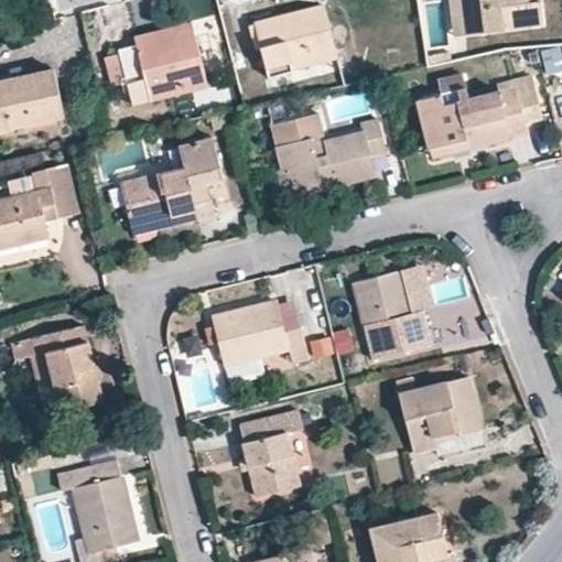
[(445,0),(451,36),(464,34),(458,0),(445,0)]
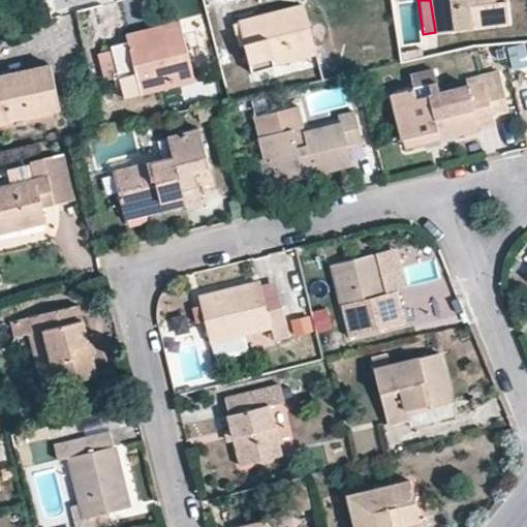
[(430,0),(435,32),(508,22),(504,0),(430,0)]
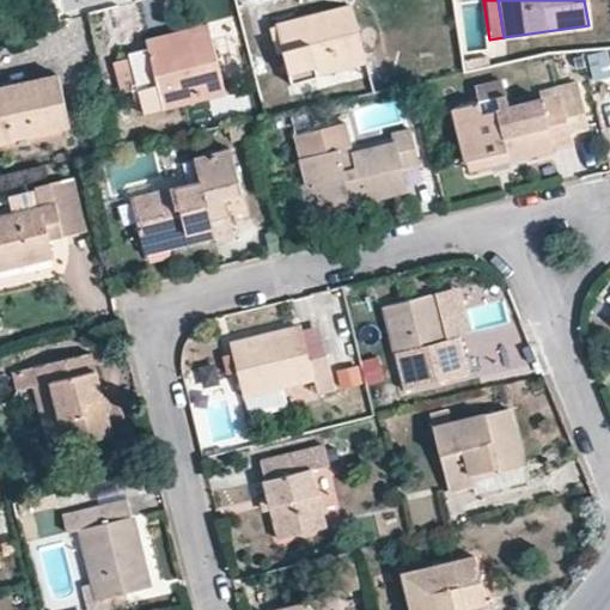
[(366,63),(351,7),(275,26),(291,84),(366,63)]
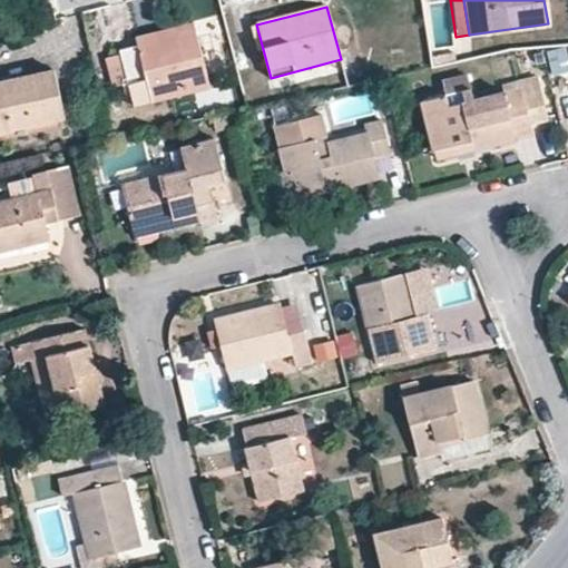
[(137,48),(195,33),(192,21),(134,37),(137,48)]
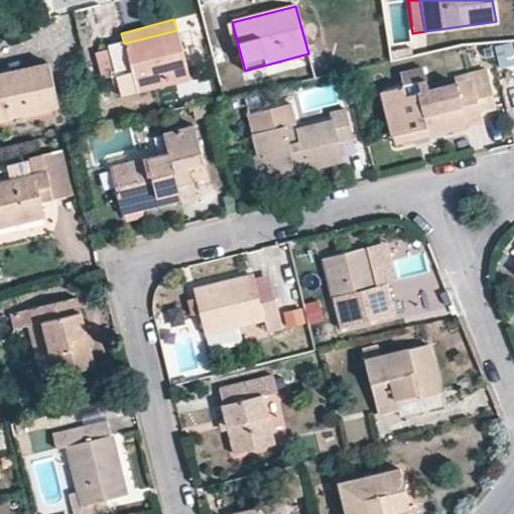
[(188,81),(176,30),(124,43),(123,41),(108,45),(109,47),(96,51),(102,75),(115,71),(122,98),(188,81)]
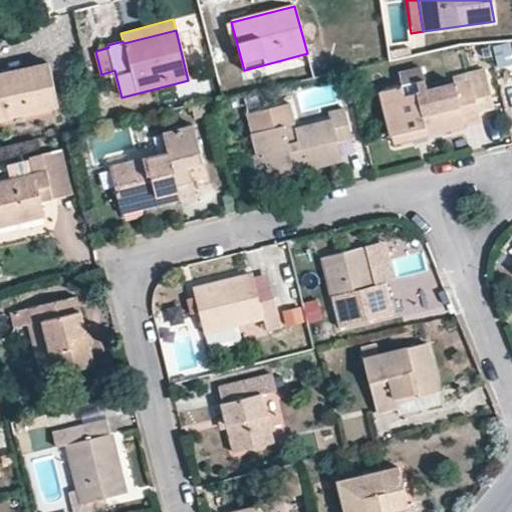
[(0,119),(57,106),(47,63),(0,74),(0,119)]
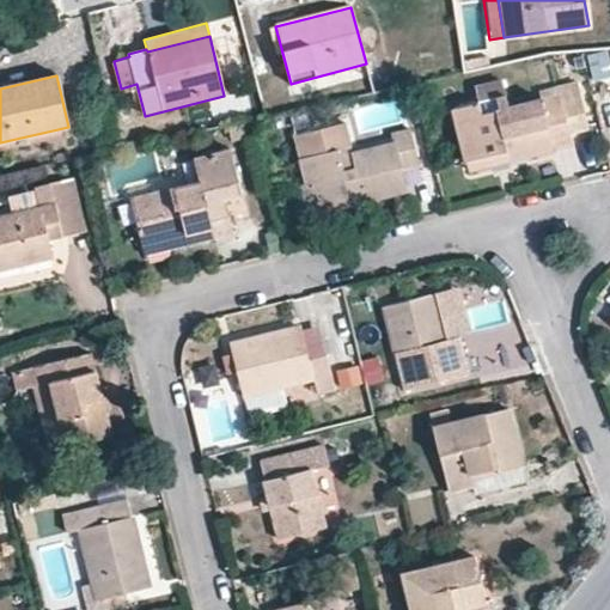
[(506,153),(508,162),(573,146),(571,135),(568,124),(586,121),(578,83),(559,89),(560,95),(542,98),(510,107),(502,80),(477,86),(481,101),(452,108),(467,163),(506,153)]
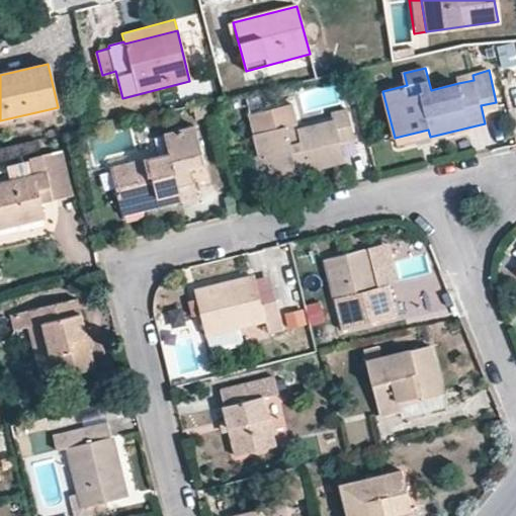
[(457,78),(458,83),(474,80),(473,75),(457,78)]
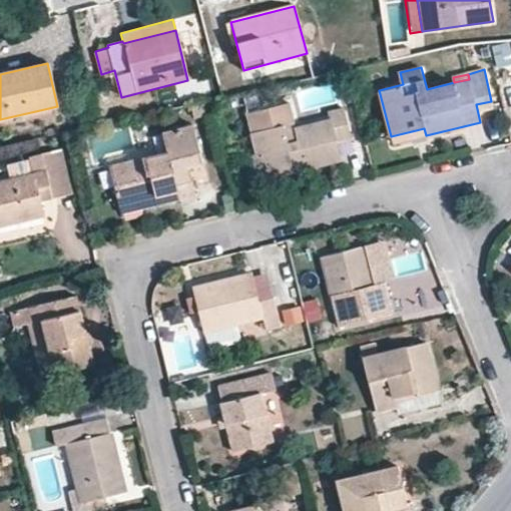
[(210,112),(207,101),(195,104),(198,115),(210,112)]
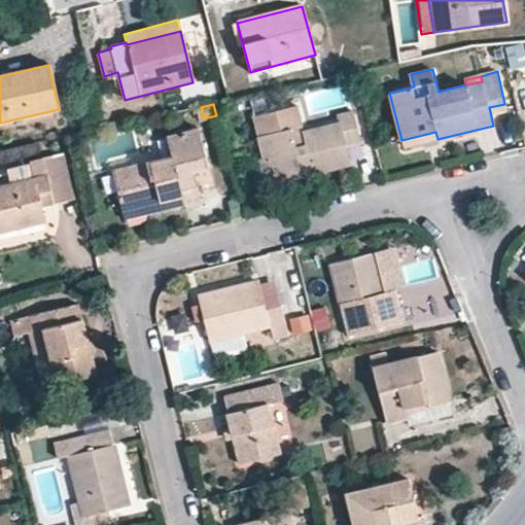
[(489,107),(491,116),(506,112),(504,104),(489,107)]
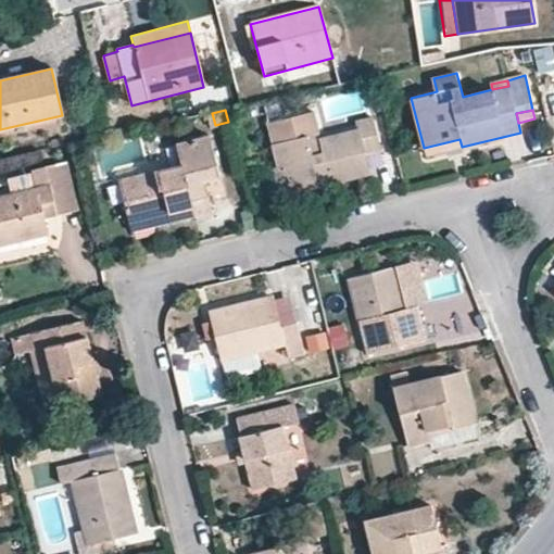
[(318,138),(312,113),(266,124),(276,167),(268,168),(275,196),(317,186),(317,189),(369,175),(365,155),(380,150),(370,118),(353,122),(354,129),(318,138)]
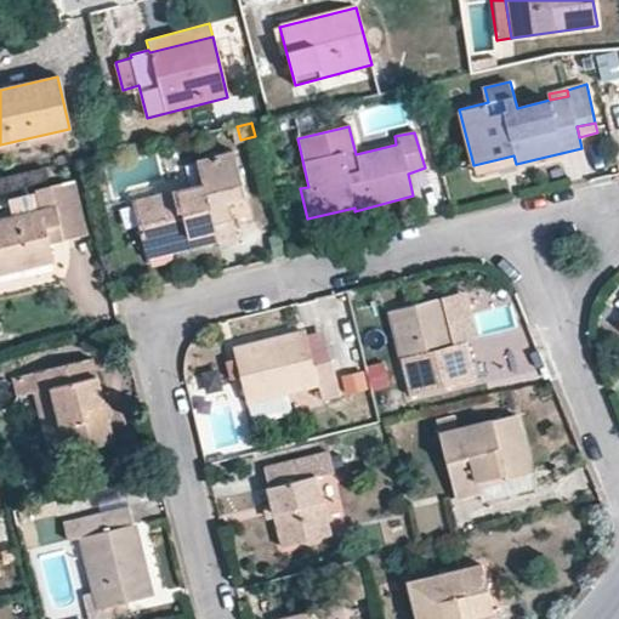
[(200,183),(131,200),(143,246),(214,230),(217,242),(236,238),(227,205),(245,200),(232,152),(194,162),(200,183)]
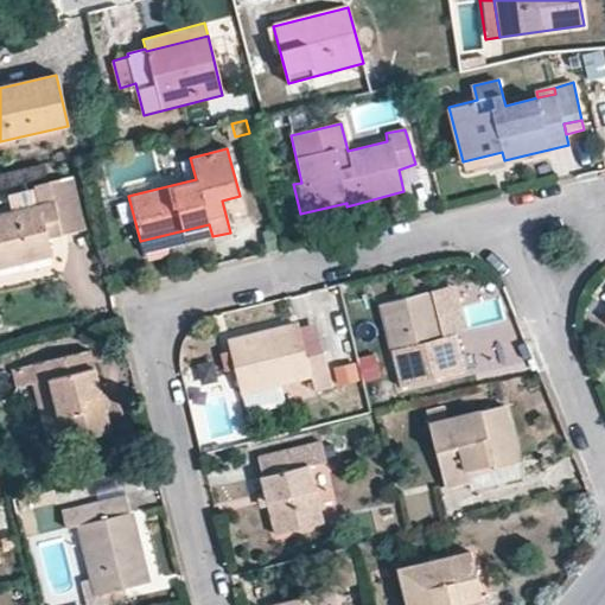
[(502,152),(463,161),(464,170),(504,160),(502,152)]
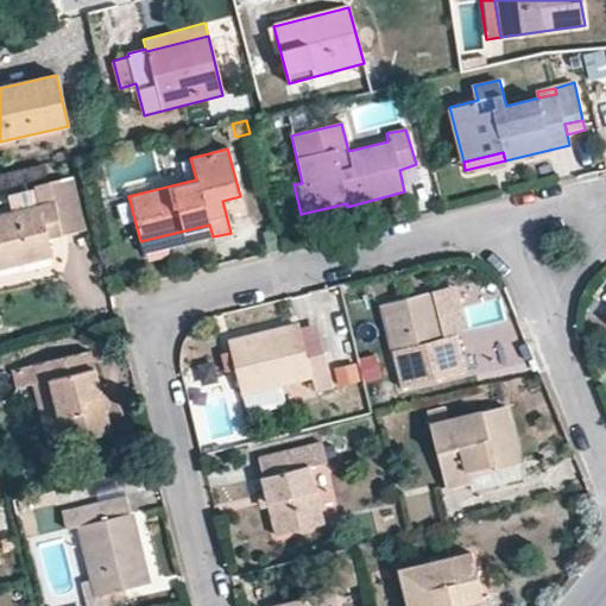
[(0,269),(51,256),(50,251),(86,241),(73,188),(33,197),(36,207),(0,215),(0,269)]
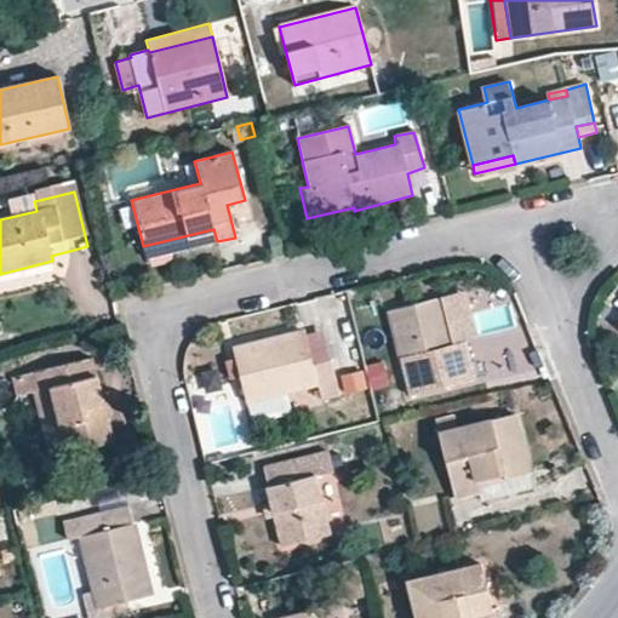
[(147,259),(217,241),(213,229),(143,246),(147,259)]
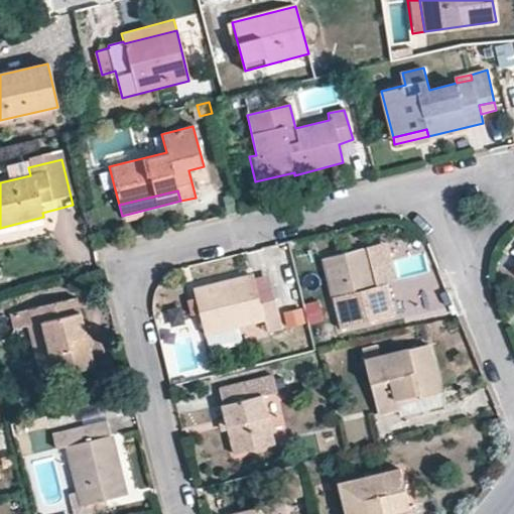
[(380,244),(322,258),(338,328),(392,315),(384,283),(389,282),(380,244)]
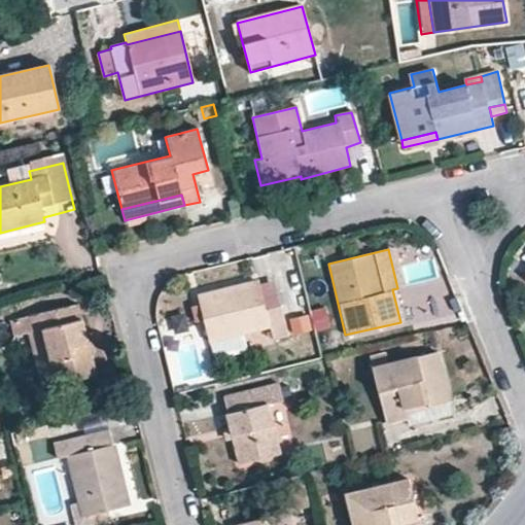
[(265,310),(257,281),(197,296),(208,343),(210,342),(241,335),(269,327),(273,341),(286,337),(278,307),(265,310)]
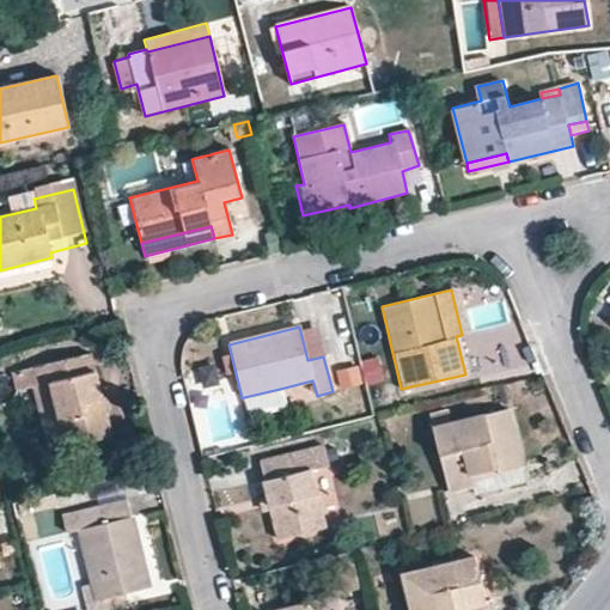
[(48,383),(65,446),(109,437),(89,353),(28,367),(32,386),(48,383)]
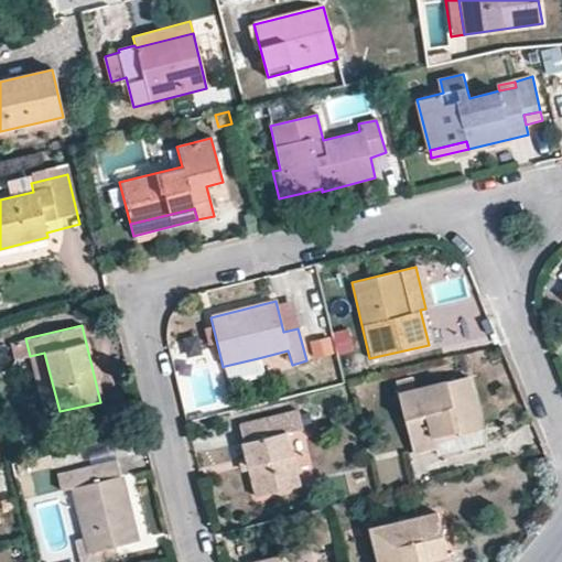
[(332,344),(313,344),(313,361),(331,361),(332,344)]
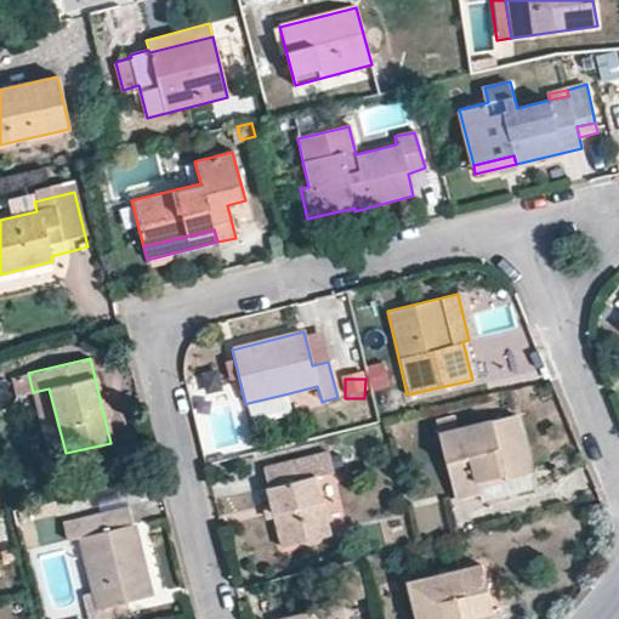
[(49,458),(66,453),(49,388),(33,392),(49,458)]
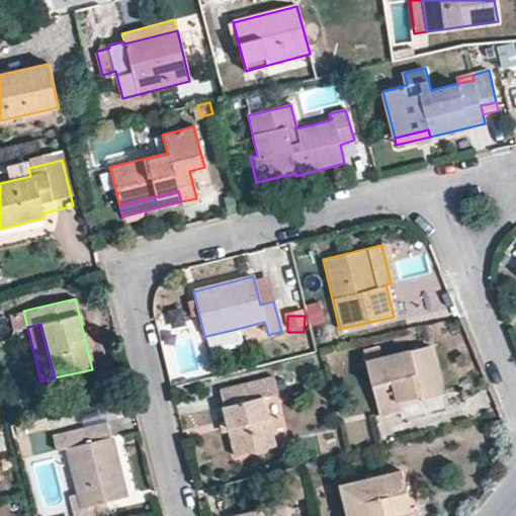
[(237,329),(206,336),(210,354),(241,347),(237,329)]
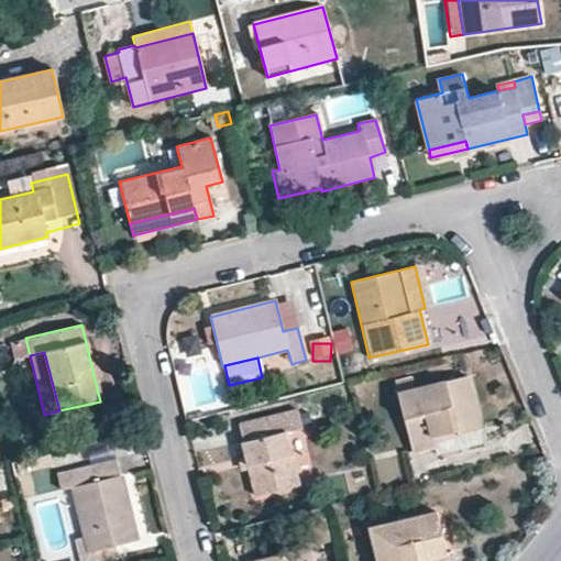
[(481,430),(466,374),(397,393),(411,450),(435,443),(432,436),(455,430),(458,436),(481,430)]
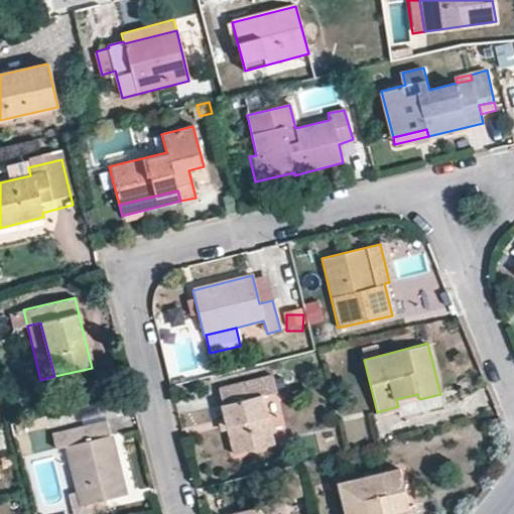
[(277,393),(272,376),(220,389),(224,406),(220,407),(233,455),(274,444),(262,397),(277,393)]
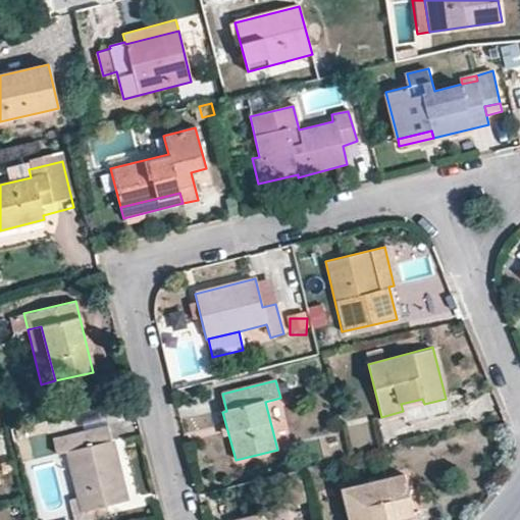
[(449,409),(446,399),(424,404),(422,399),(401,404),(403,411),(405,420),(449,409)]
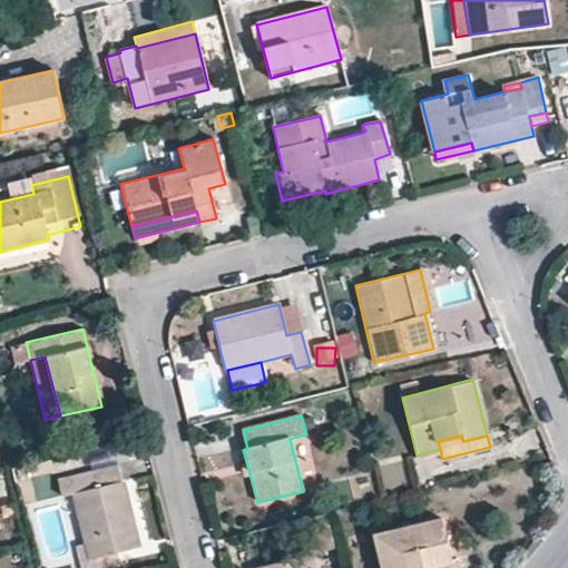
[(89,558),(116,552),(137,547),(117,464),(57,480),(61,496),(72,493),(86,544),(89,558)]
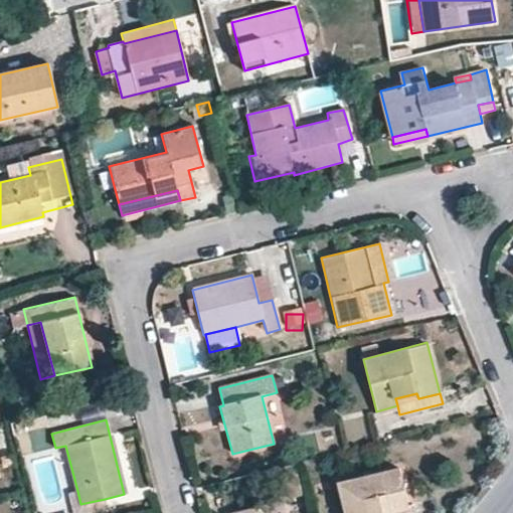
[(407,508),(397,468),(337,483),(344,512),(390,512),(407,508)]
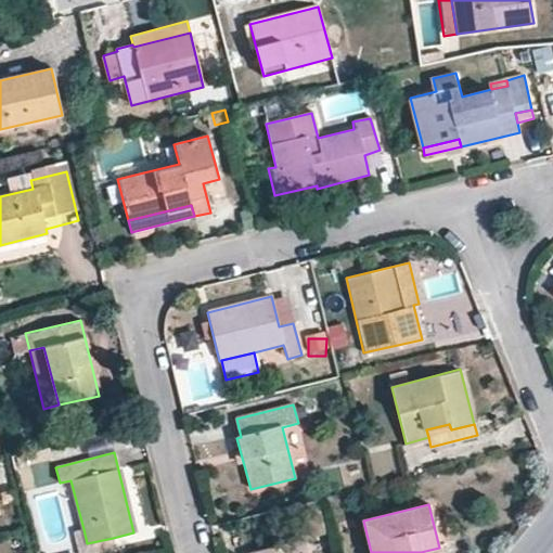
[(98,552),(115,549),(113,538),(87,543),(84,529),(74,531),(79,552),(98,552)]
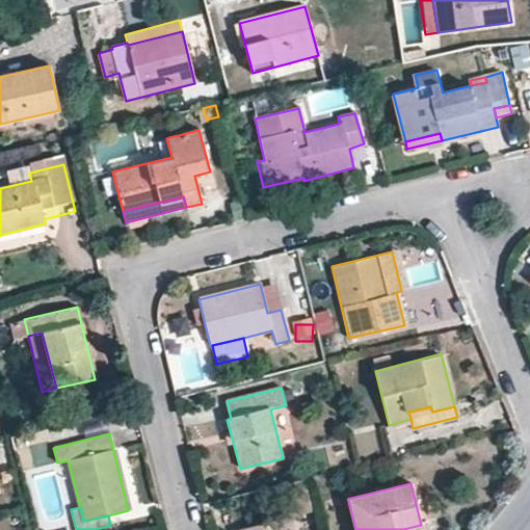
[(293,529),(290,518),(242,529),(293,529)]
